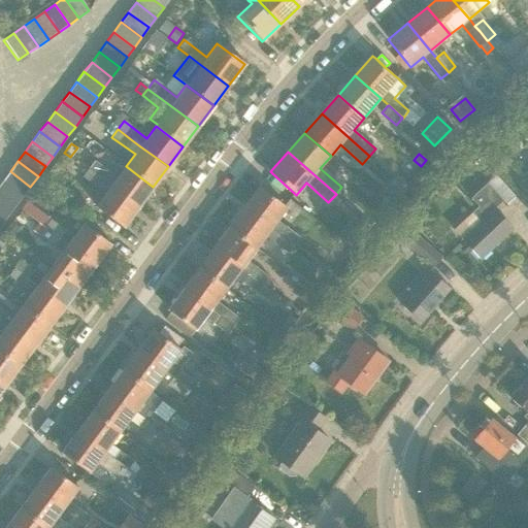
[(153,187),(126,166),(116,179),(94,163),(88,170),(137,207),(153,187)]
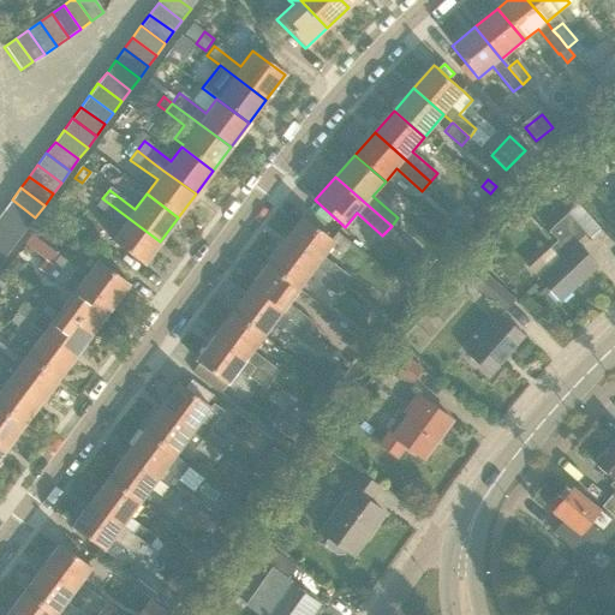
[(102,198),(95,208),(112,220),(113,219),(123,225),(111,242),(142,266),(160,242),(102,198)]
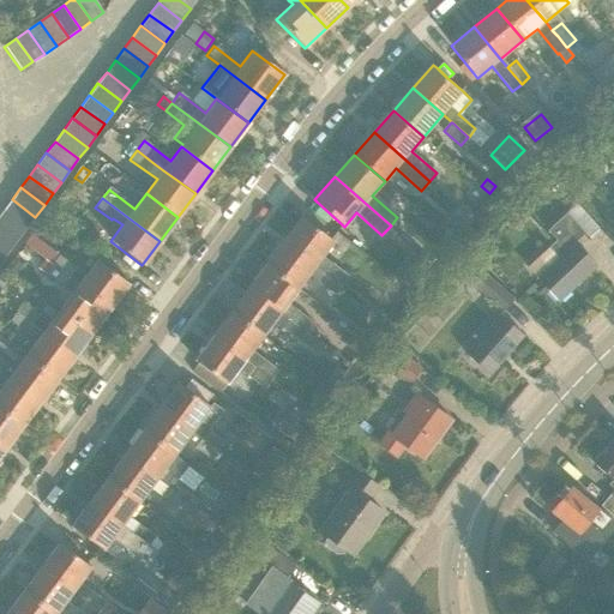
[(12,199),(4,211),(26,228),(35,217),(12,199)]
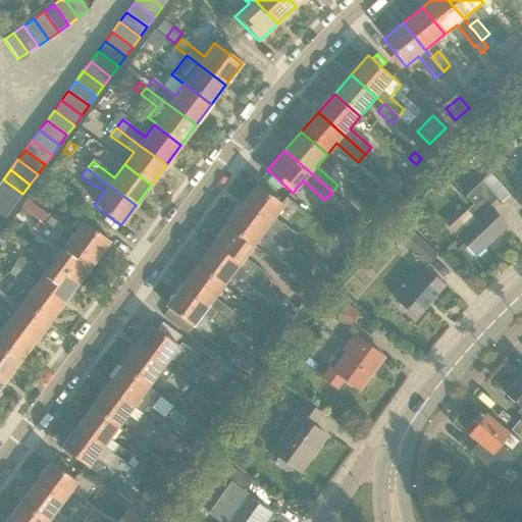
[(467,227),(455,238),(473,258),(506,228),(487,208),(498,199),(499,199),(502,203),(511,195),(490,172),(481,181),(472,190),(466,196),(473,204),(467,209),(476,218),(467,227)]
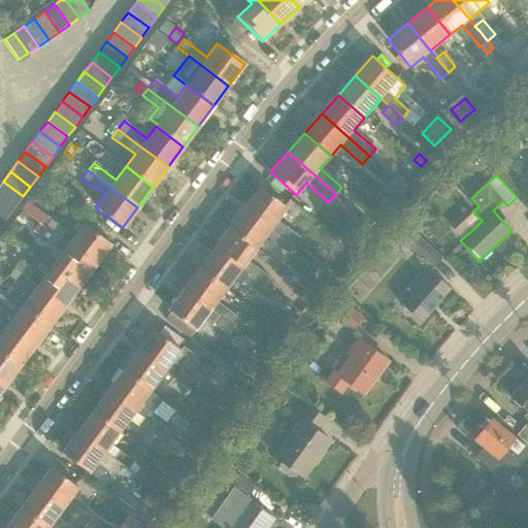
[(394,177),(378,196),(389,206),(405,188),(394,177)]
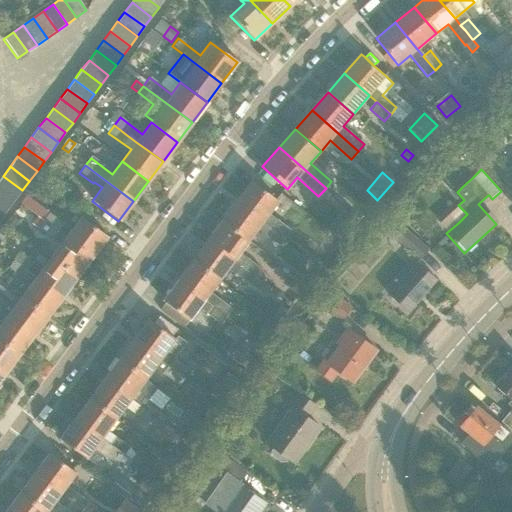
[(0,179),(0,188),(15,200),(22,190),(3,176),(0,179)]
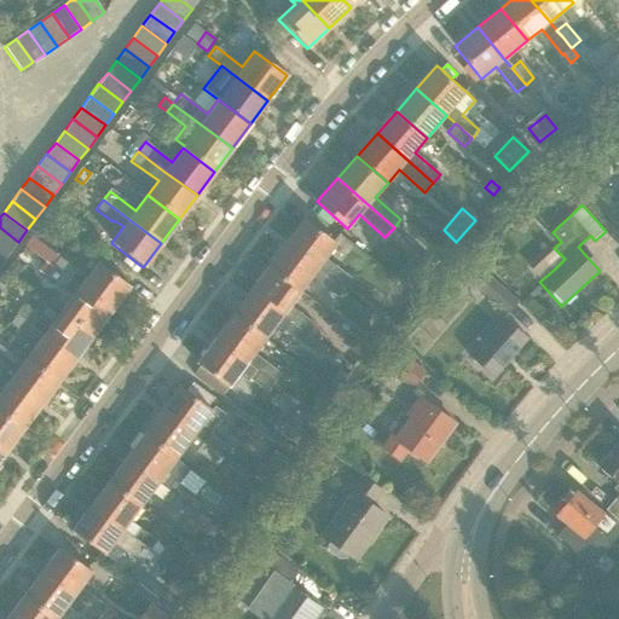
[(284,244),(343,289),(352,278),(324,258),(335,243),(302,220),(284,244)]
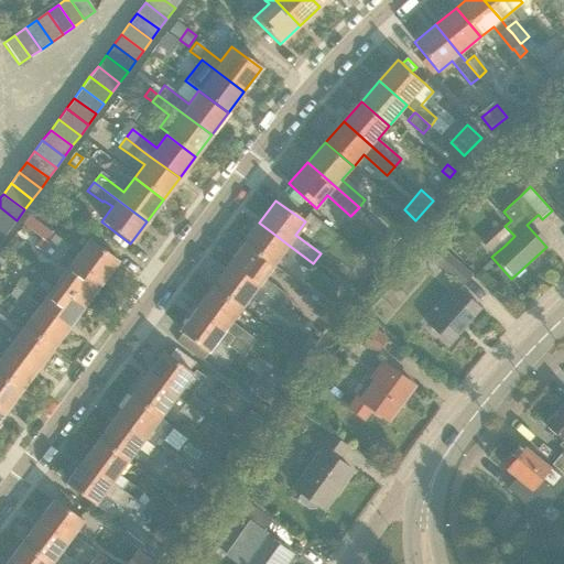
[(0,224),(9,230),(17,220),(0,207),(0,224)]
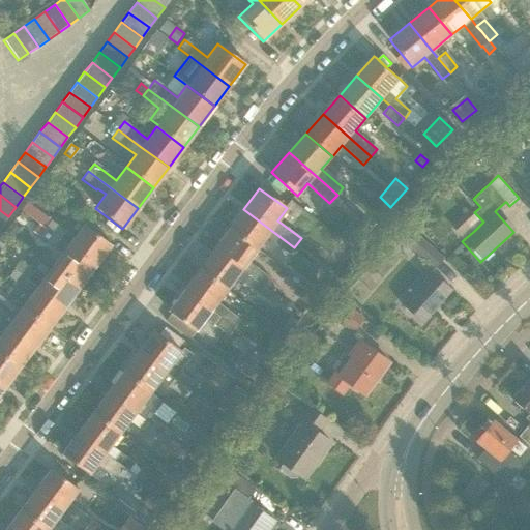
[(43,229),(95,267),(111,246),(83,226),(75,237),(66,231),(66,232),(51,221),(27,202),(21,210),(45,228),(43,229)]
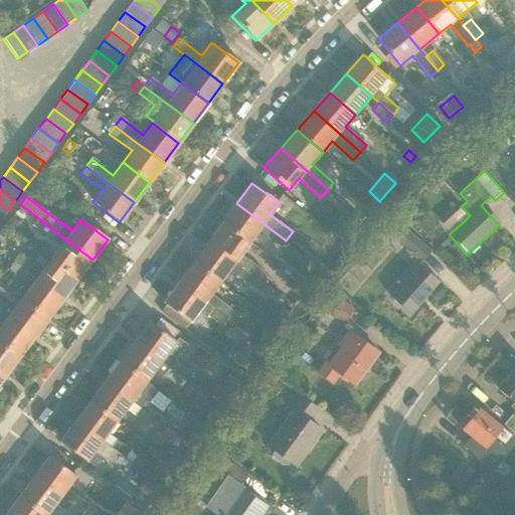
[(221,223),(248,243),(258,230),(281,247),(286,240),(236,203),(221,223)]
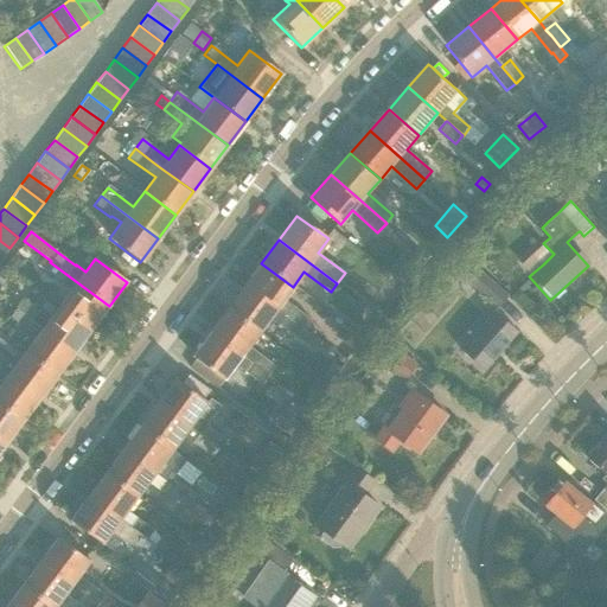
[(44,270),(50,262),(44,259),(38,267),(44,270)]
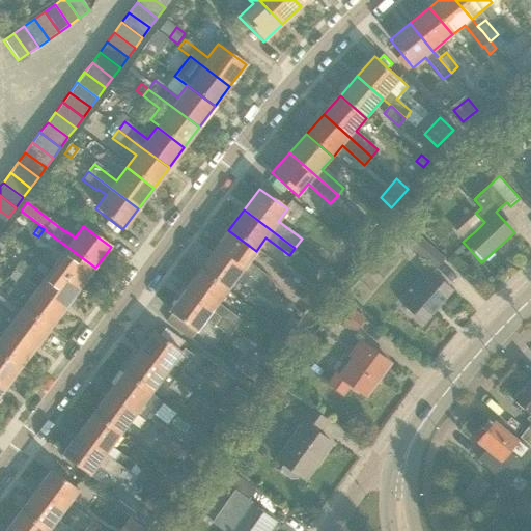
[(52,268),(80,288),(95,268),(44,229),(38,236),(62,254),(52,268)]
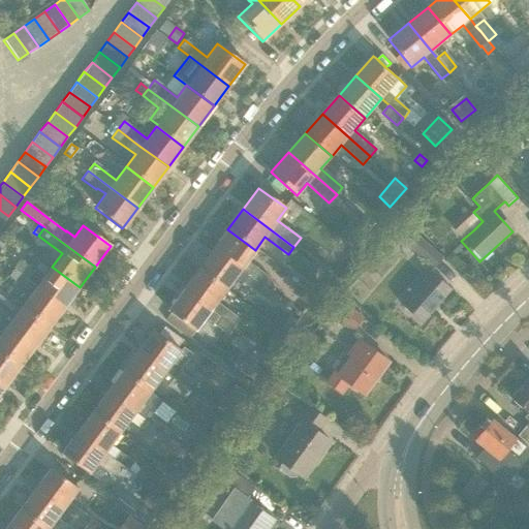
[(400,239),(434,269),(442,258),(409,228),(400,239)]
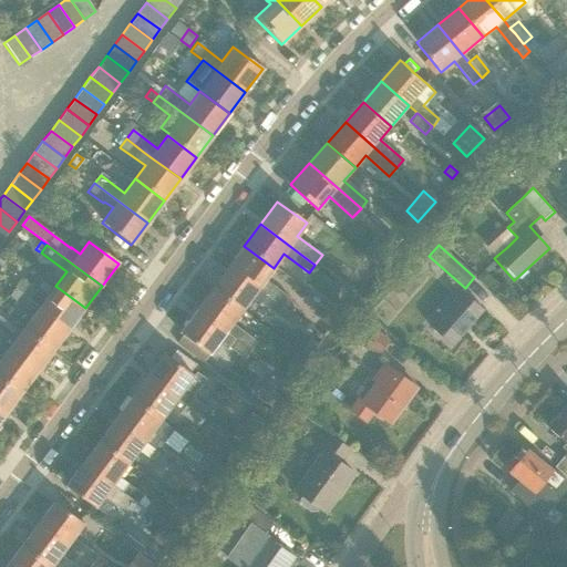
[(228,267),(294,317),(296,315),(284,306),(289,299),(265,280),(274,268),(244,246),(228,267)]
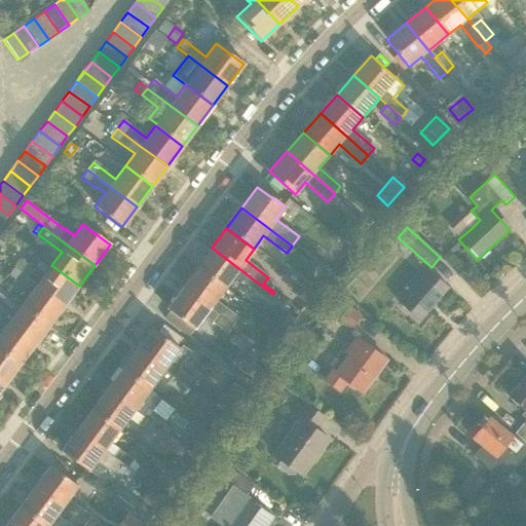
[(349,235),(343,242),(351,250),(358,242),(349,235)]
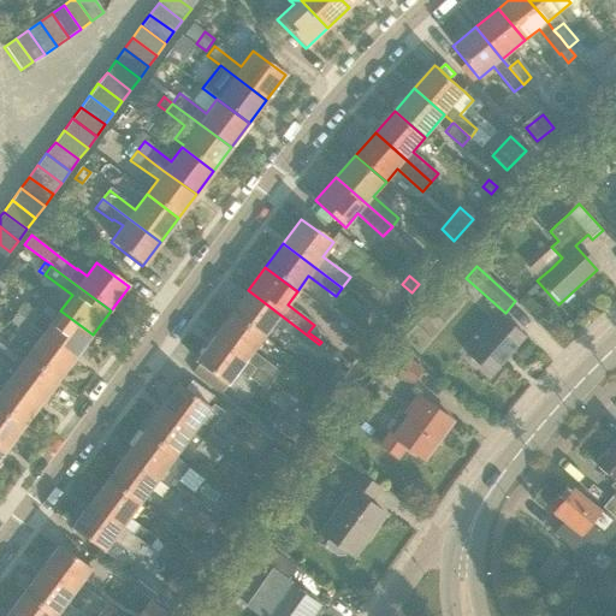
[(248,290),(230,314),(262,338),(273,325),(300,344),(301,342),(314,351),(319,344),(248,290)]
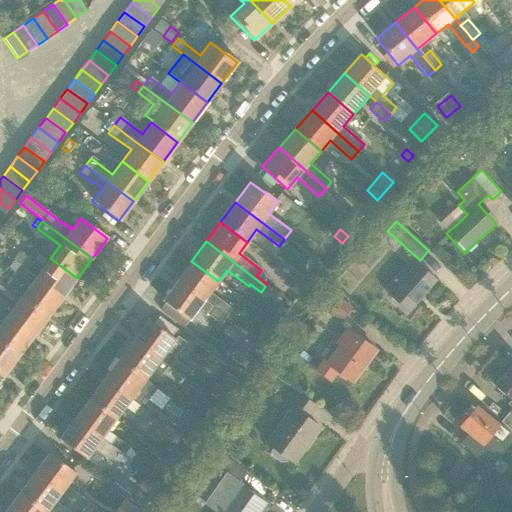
[(13,261),(63,298),(77,278),(50,258),(42,269),(20,252),(13,261)]
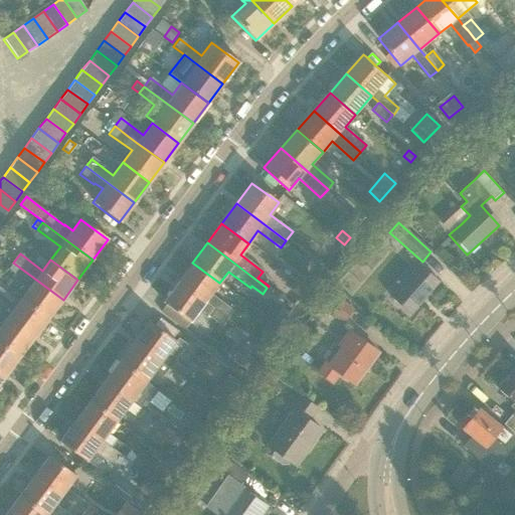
[(63,300),(13,263),(8,270),(30,287),(21,299),(48,319),(63,300)]
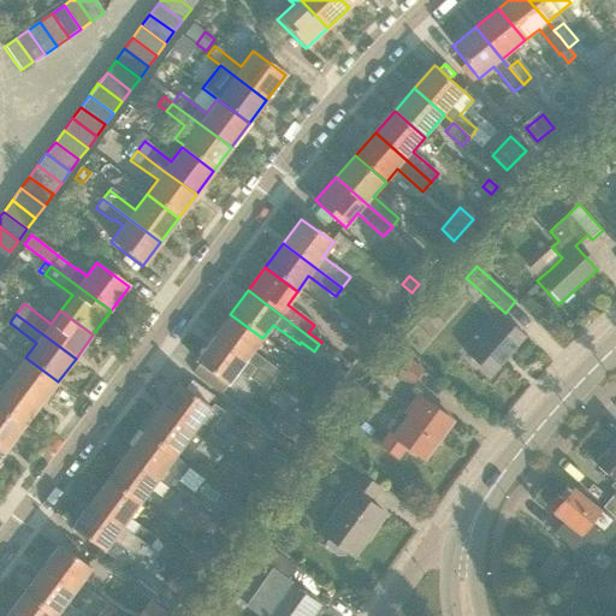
[(230,314),(213,338),(272,381),(278,373),(252,354),(262,338),(230,314)]
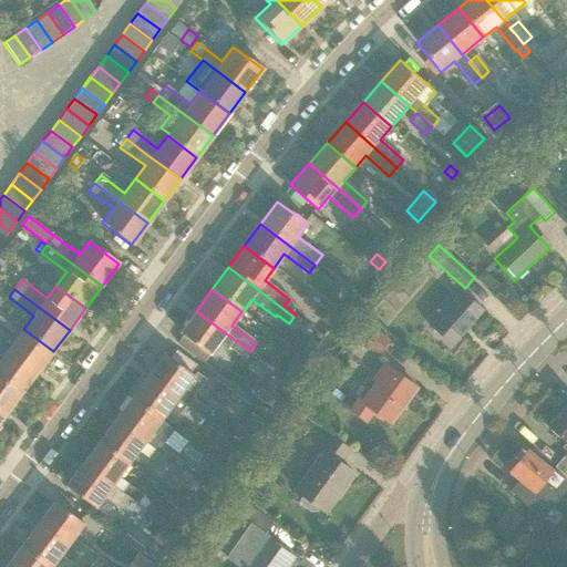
[(428,330),(450,349),(482,312),(460,294),(428,330)]
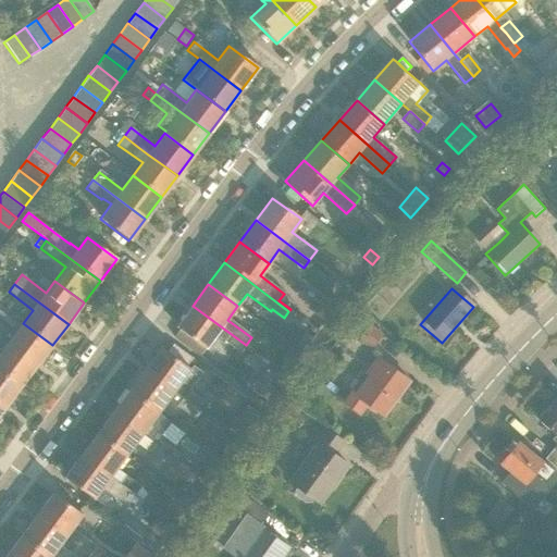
[(325,305),(317,317),(325,323),(334,312),(325,305)]
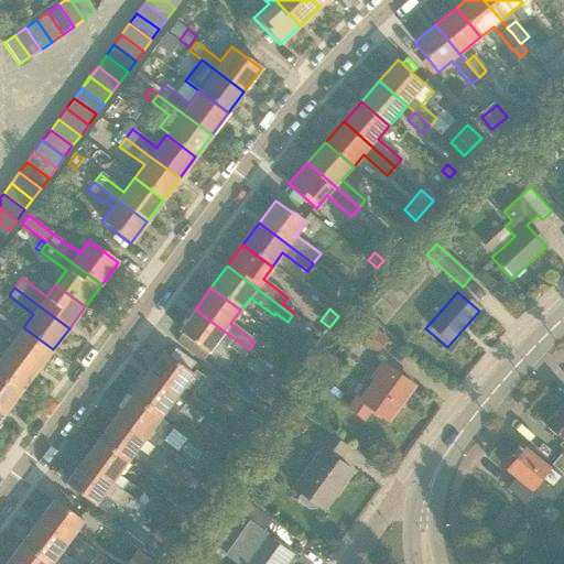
[(249,349),(195,310),(179,332),(182,335),(177,342),(203,361),(208,354),(217,340),(242,359),(249,349)]
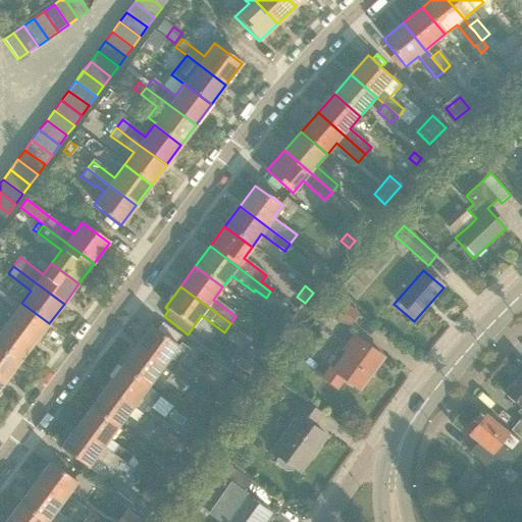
[(327,313),(348,328),(357,316),(336,301),(327,313)]
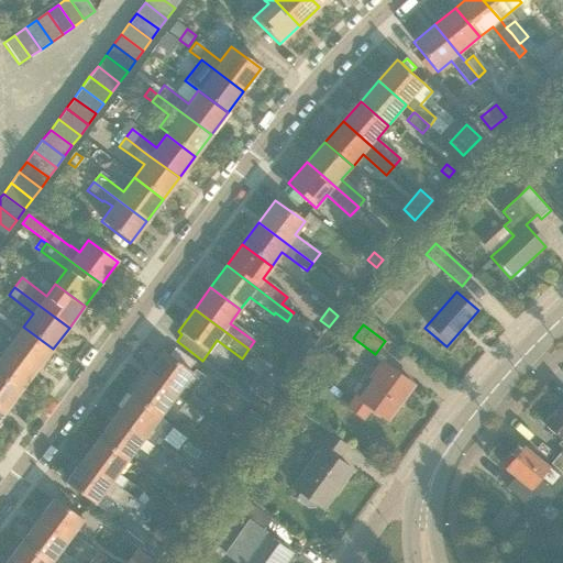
[(0,343),(36,371),(53,349),(23,327),(14,338),(0,327),(0,343)]
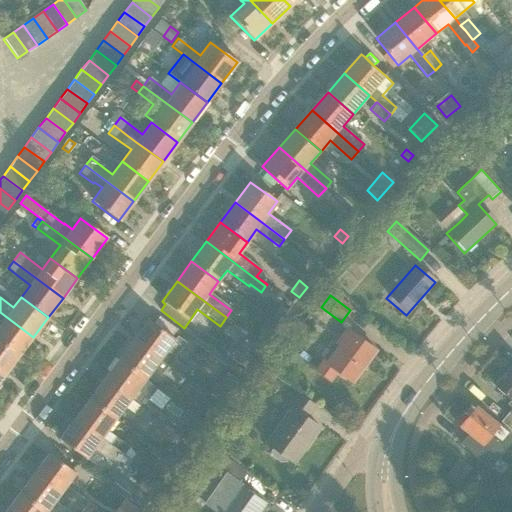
[(289,312),(282,306),(273,317),(280,323),(289,312)]
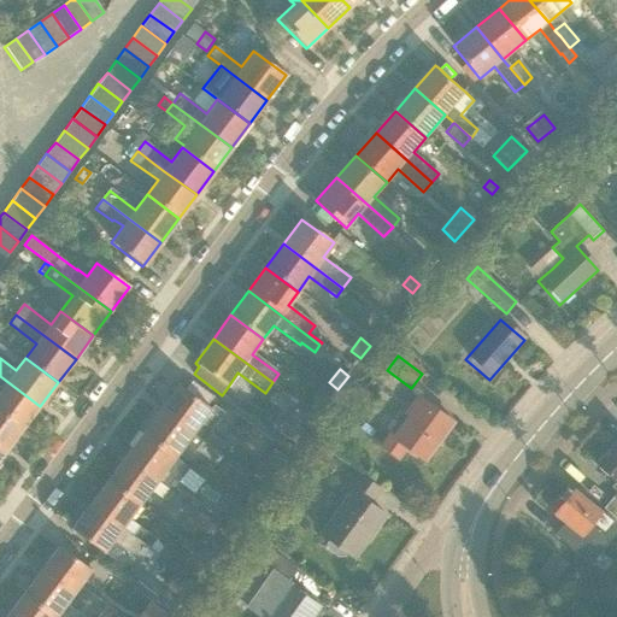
[(0,391),(0,412),(22,430),(40,406),(0,376),(0,388),(1,389),(0,391)]
